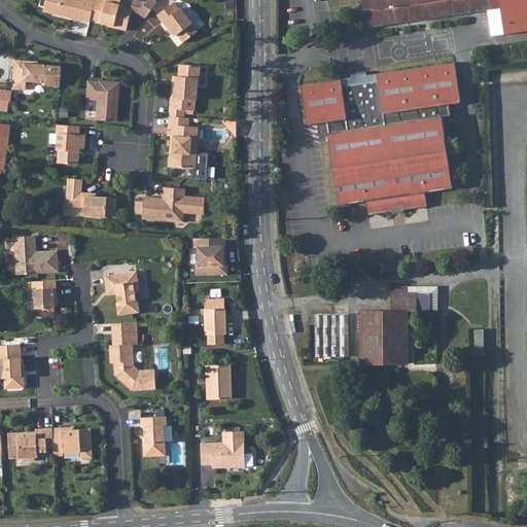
[(40,0),(39,6),(44,7),(43,10),(76,19),(78,5),(93,8),(95,1),(89,0),(40,0)]
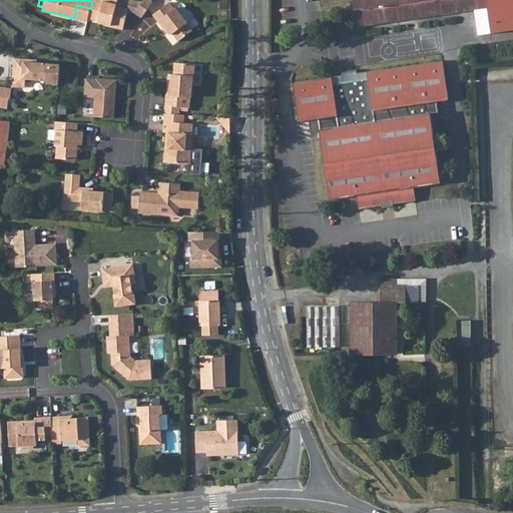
[(128,8),(116,5),(117,0),(92,0),(90,8),(88,18),(98,21),(98,22),(111,25),(110,26),(123,29),(127,11),(128,8)]
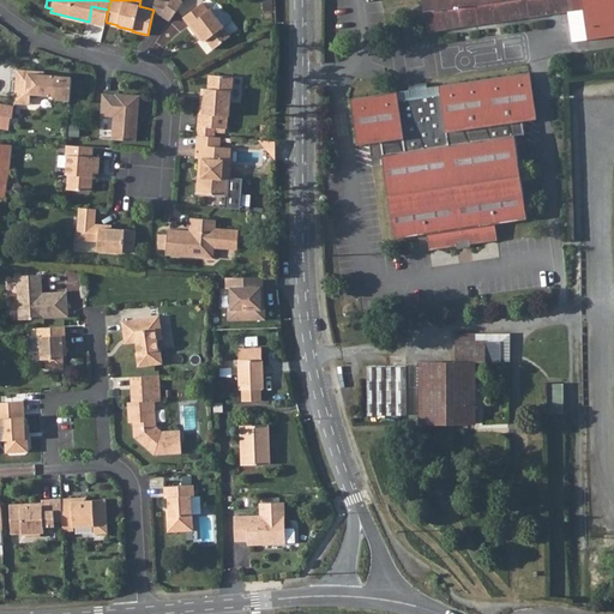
[(155,0),(152,10),(154,10),(152,13),(161,14),(169,2),(160,0),(155,0)]
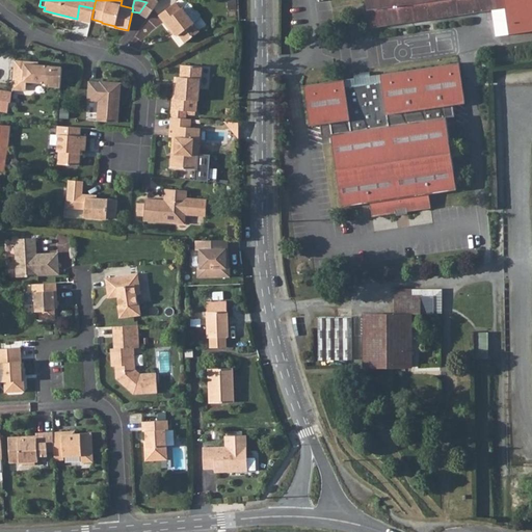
[(159,1),(157,0),(148,0),(147,2),(139,12),(147,19),(159,1)]
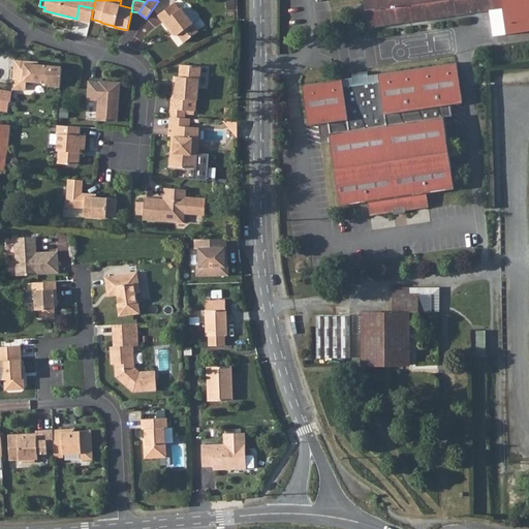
[(528,0),(364,0),(368,28),(490,9),(494,36),(507,34),(528,30),(528,0)]
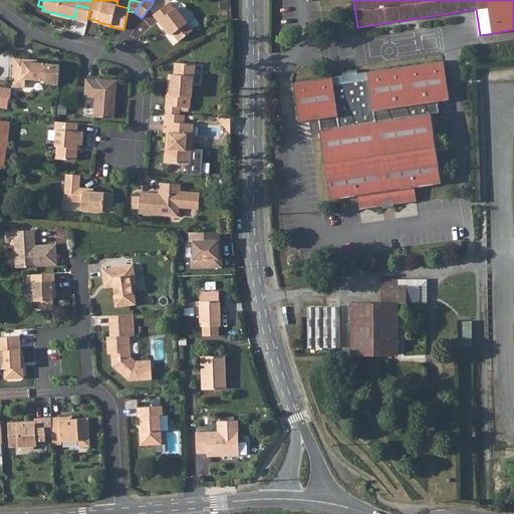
[(175,9),(170,2),(154,14),(159,21),(161,20),(172,34),(173,34),(178,41),(193,30),(187,23),(188,22),(177,7),(175,9)]
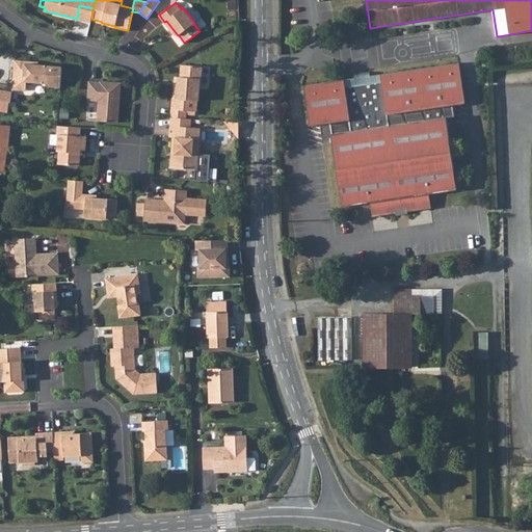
[(188,4),(183,7),(194,23),(200,20),(200,17),(196,11),(193,11),(188,4)]
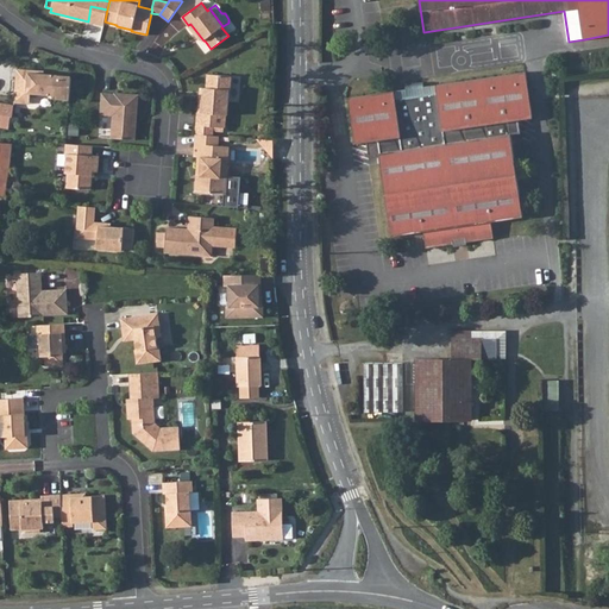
[(90,6),(88,22),(104,25),(105,22),(107,10),(90,6)]
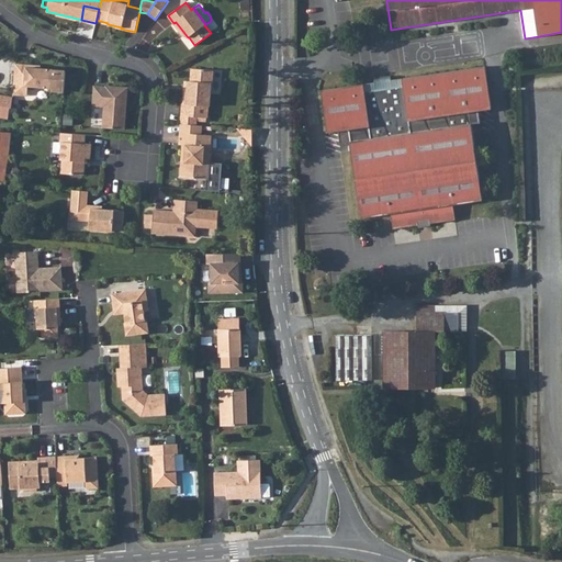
[(176,22),(173,23),(183,36),(186,35),(176,22)]
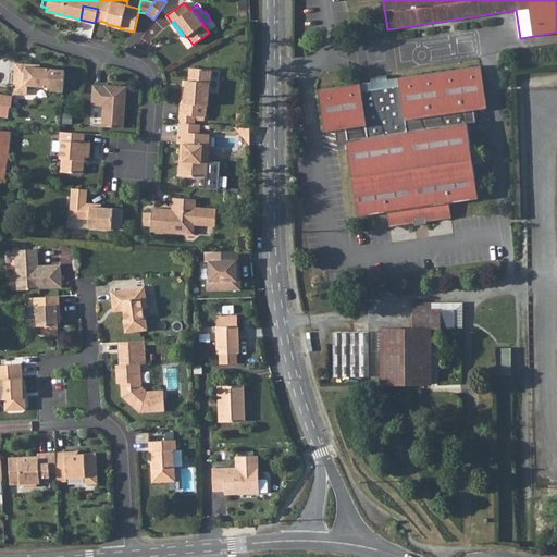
[(51,87),(51,90),(63,90),(65,73),(52,72),(53,69),(40,69),(33,67),(33,64),(15,63),(13,94),(27,95),(28,86),(51,87)]
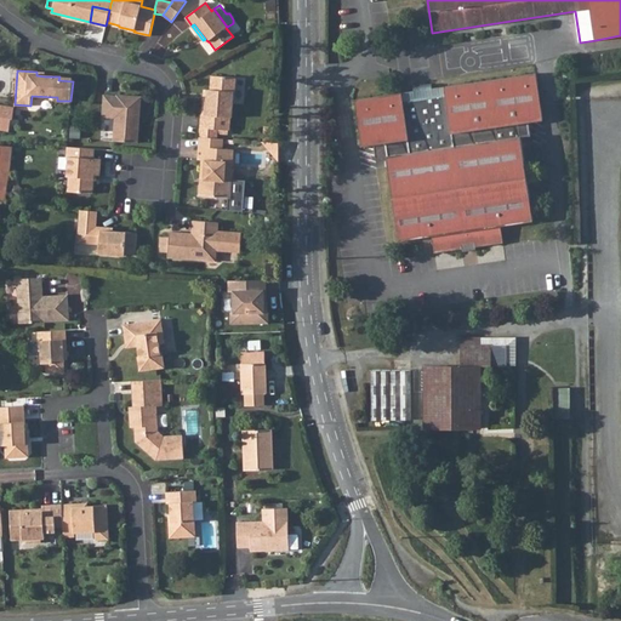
[(543,120),(536,73),(444,86),(446,95),(403,101),(402,92),(355,100),(362,147),(374,146),(376,159),(387,158),(399,240),(432,237),(434,254),(462,249),(460,232),(473,229),(476,246),(505,243),(502,226),(534,221),(523,148),(522,137),(531,136),(529,121),(543,120)]
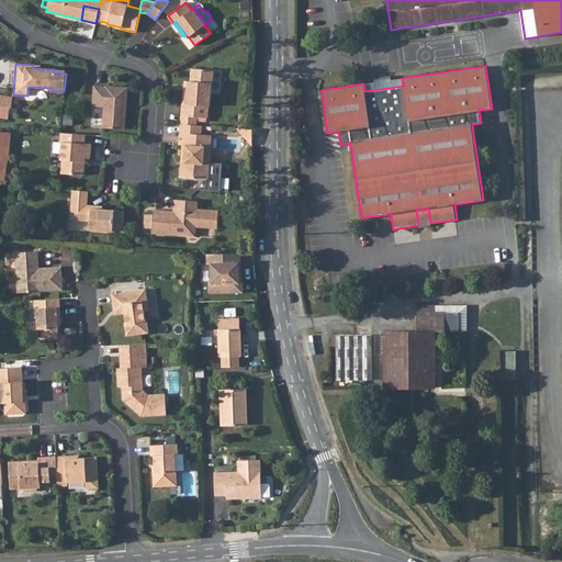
[(180,124),(197,125),(198,117),(208,117),(209,107),(210,107),(212,83),(213,83),(214,70),(191,69),(190,81),(188,81),(187,92),(183,91),(183,104),(182,103),(180,124)]
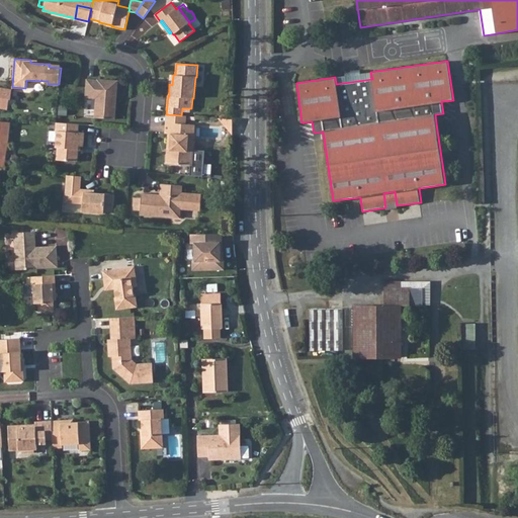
[(201,65),(197,83),(203,85),(207,67),(201,65)]
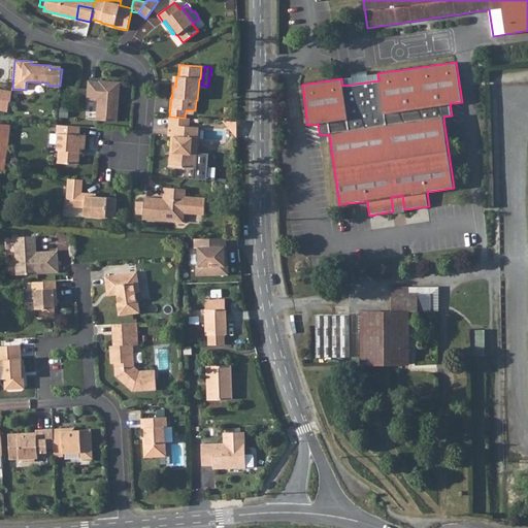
[(352,73),(352,77),(341,78),(342,86),(380,80),(377,73),(367,75),(367,71),(352,73)]
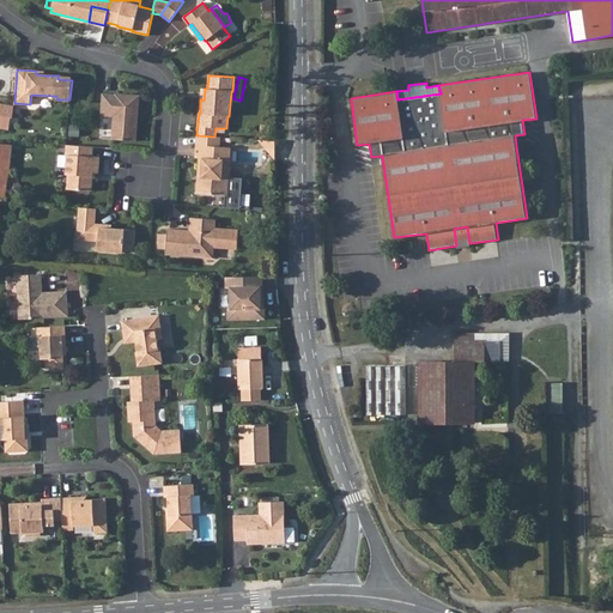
[(137,141),(140,96),(115,93),(115,96),(102,95),(101,116),(114,116),(111,139),(137,141)]
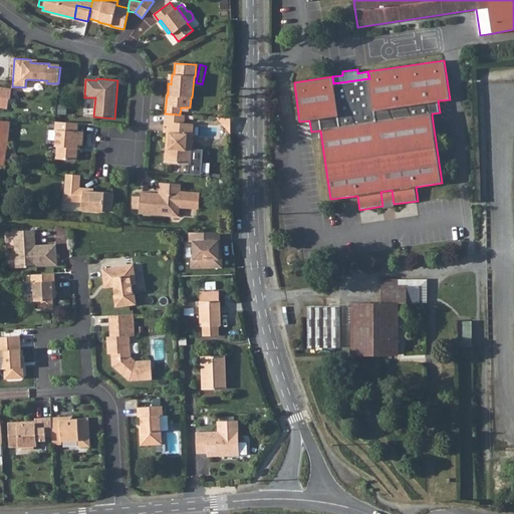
[(0,87),(0,105),(8,107),(11,88),(0,86),(0,87)]
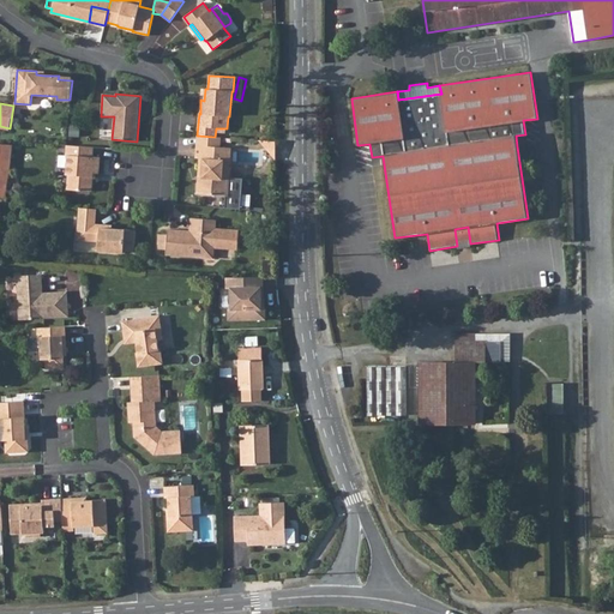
[(215,137),(197,136),(196,145),(220,148),(221,137),(215,137)]
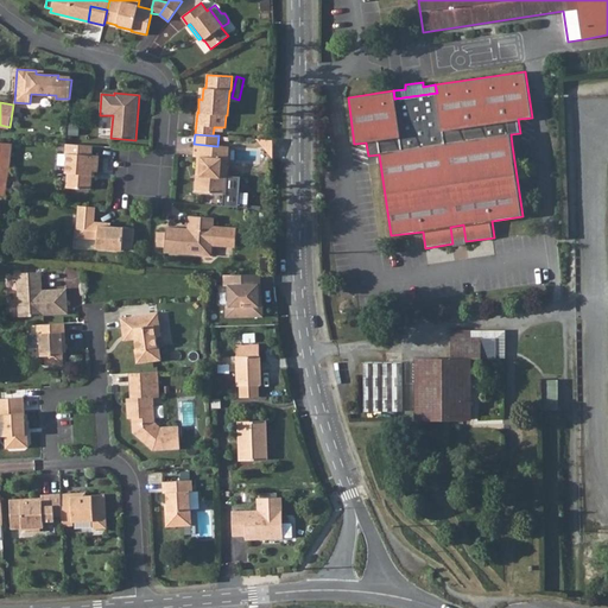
[(12,144),(0,143),(0,169),(10,170),(12,144)]
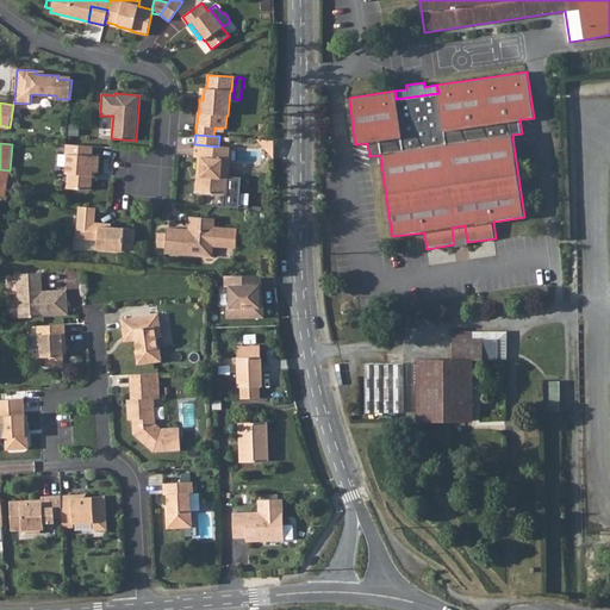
[(99,156),(92,156),(93,147),(66,144),(66,155),(67,155),(66,174),(68,174),(67,188),(91,191),(92,172),(98,173),(99,156)]
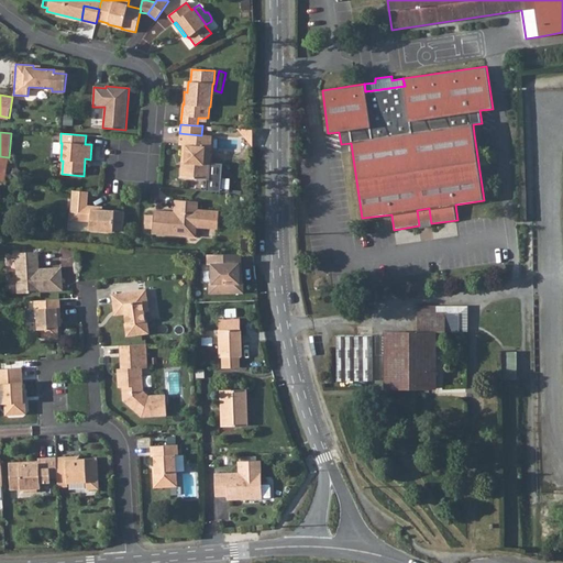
[(212,135),(201,135),(179,133),(179,145),(183,145),(179,177),(209,179),(212,135)]
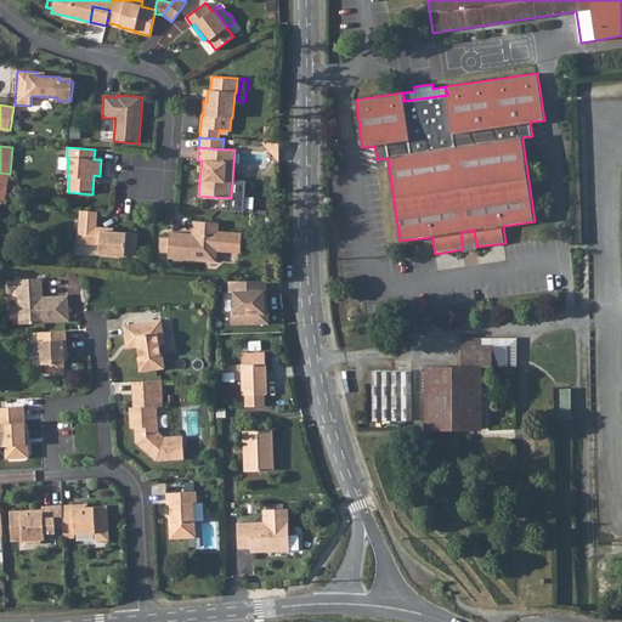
[(97,211),(80,210),(78,233),(88,235),(88,244),(100,244),(99,255),(125,256),(125,254),(135,255),(137,233),(113,232),(102,231),(102,227),(96,227),(97,211)]
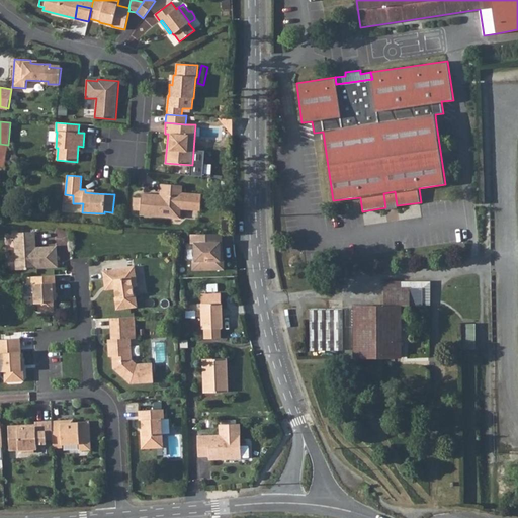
[(182,185),(161,184),(160,195),(160,197),(156,196),(156,194),(142,193),(141,197),(134,197),(133,209),(140,210),(140,214),(170,218),(180,209),(199,210),(201,194),(181,193),(182,185)]
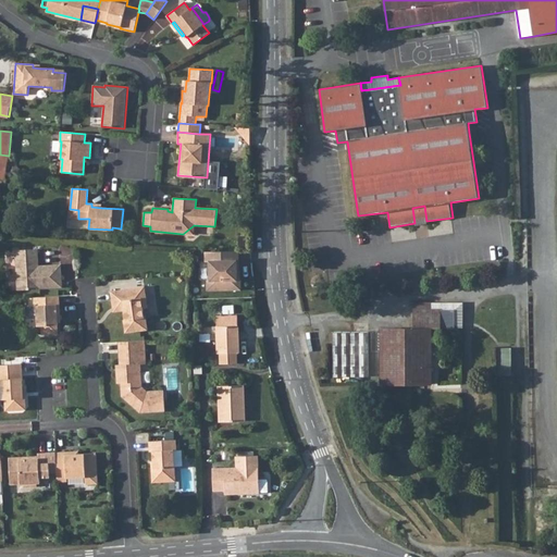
[(416,225),(428,224),(426,221),(424,206),(412,208),(415,223),(416,225)]
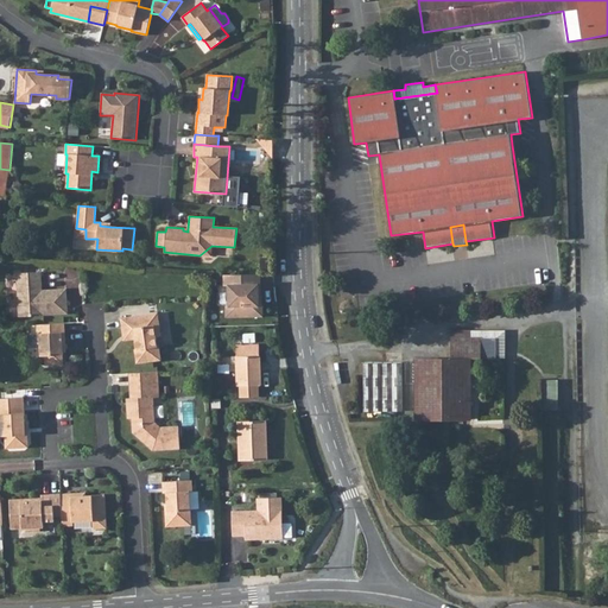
[(86,229),(76,228),(76,238),(86,239),(86,229)]
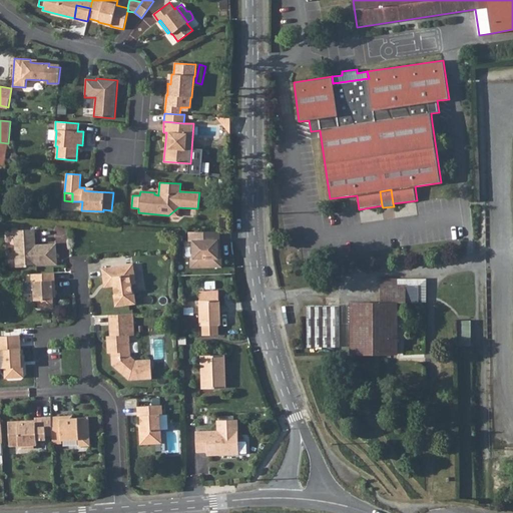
[(168,215),(177,216),(178,207),(168,215)]
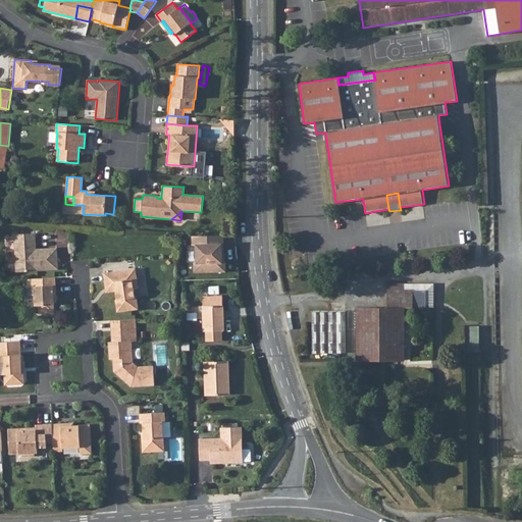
[(34,246),(37,246),(36,233),(14,235),(16,271),(38,270),(58,269),(57,248),(37,249),(34,249),(34,246)]
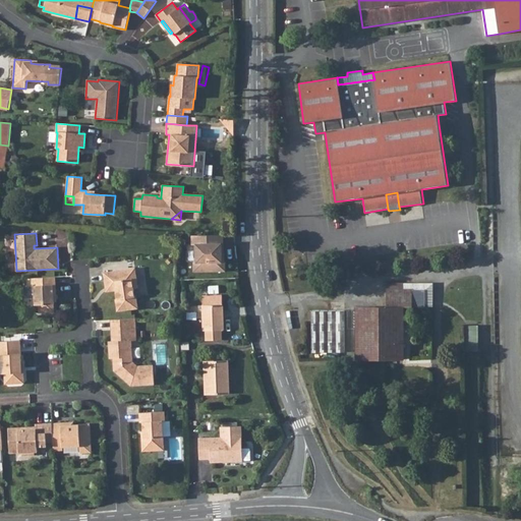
[(224,236),(192,236),(192,245),(195,245),(195,263),(191,263),(191,273),(226,273),(226,262),(222,262),(222,244),(224,244),(224,236)]
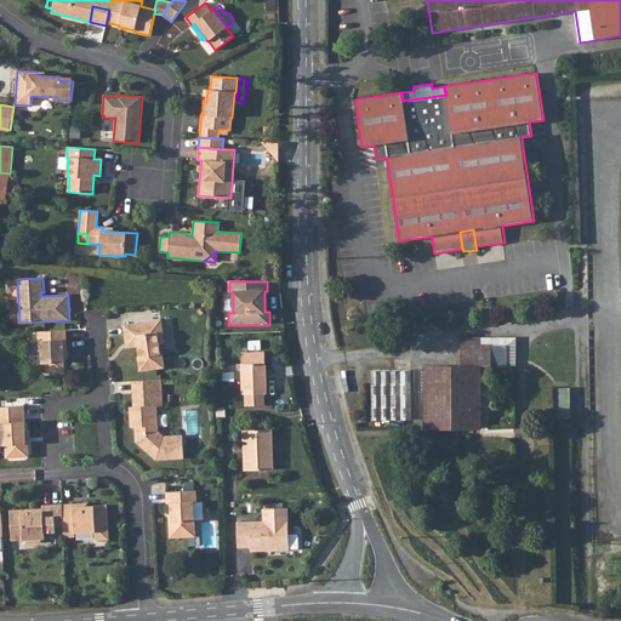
[(160,345),(165,343),(161,319),(124,324),(126,343),(138,341),(138,346),(140,357),(138,357),(140,371),(165,368),(163,353),(161,353),(160,345)]
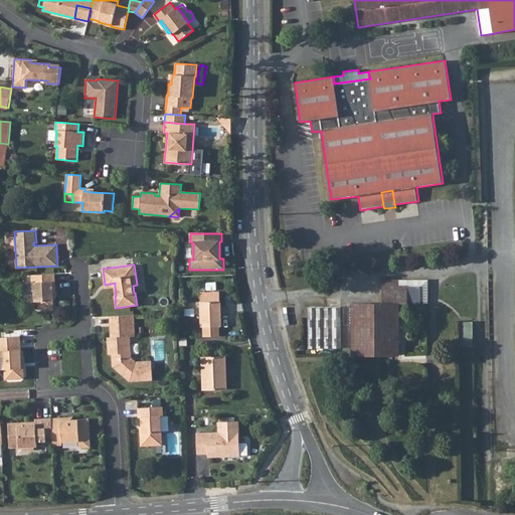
[(53,292),(56,292),(55,274),(31,275),(32,291),(34,291),(34,302),(38,301),(38,309),(53,308),(53,300),(53,292)]
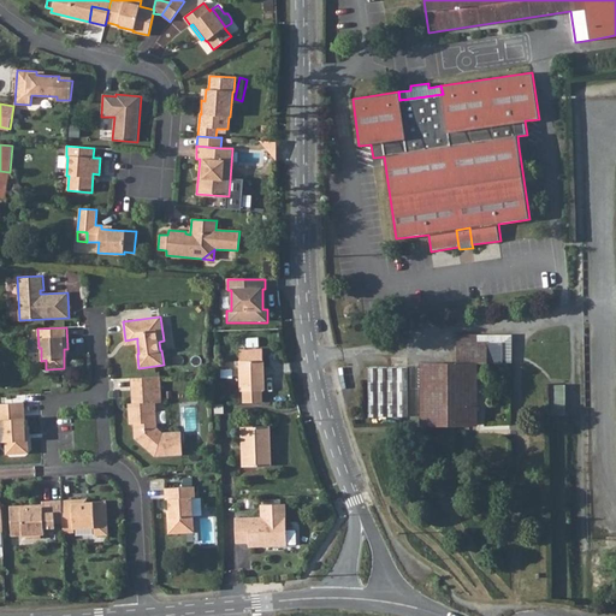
[(477,342),(477,335),(457,335),(457,363),(421,363),(421,425),(478,425),(478,363),(503,363),(503,342),(477,342)]
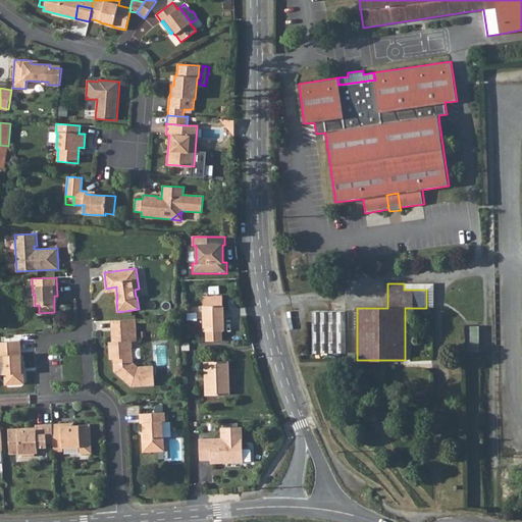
[(223,306),(222,297),(203,297),(204,306),(203,306),(204,331),(206,331),(207,341),(222,341),(221,330),(224,330),(223,306)]
